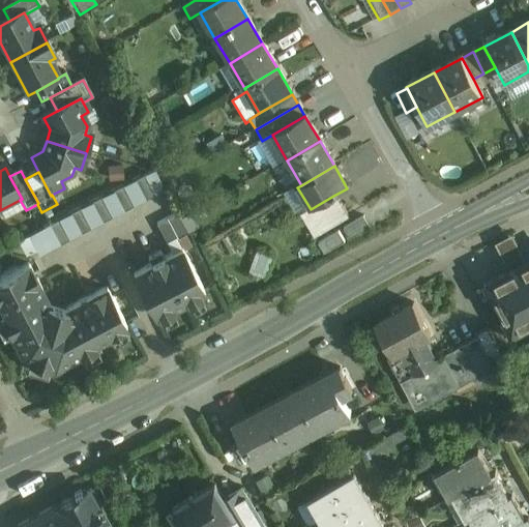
[(155,197),(145,177),(135,182),(145,202),(155,197)]
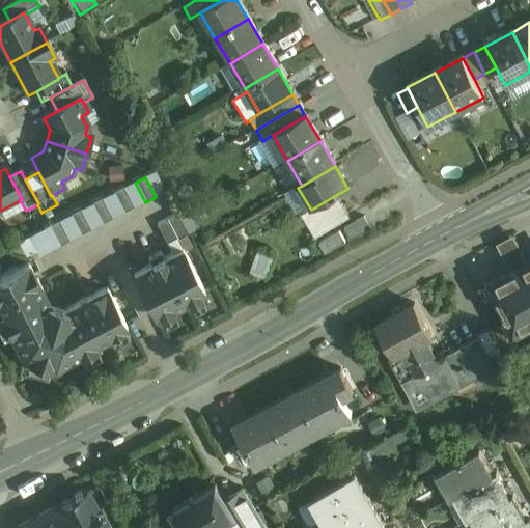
[(134,209),(123,188),(113,194),(123,214),(134,209)]
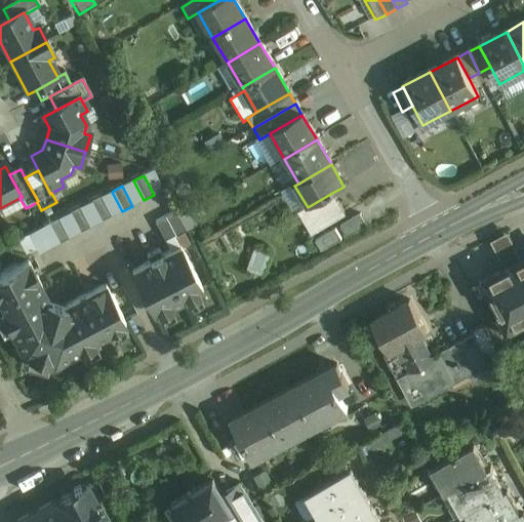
[(330,194),(308,207),(296,213),(304,225),(336,205),(330,194)]
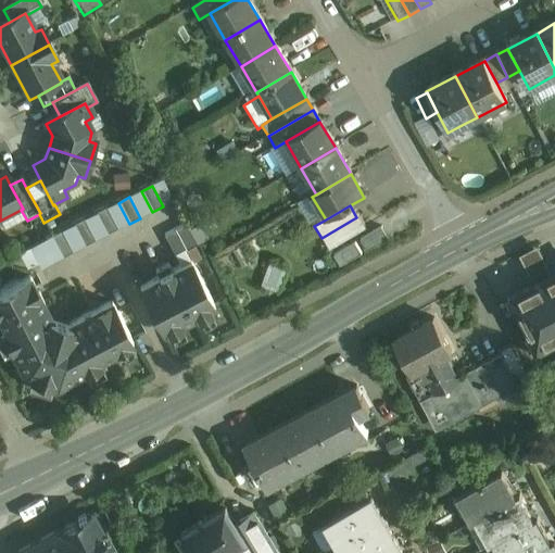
[(117,230),(106,209),(96,215),(106,236),(117,230)]
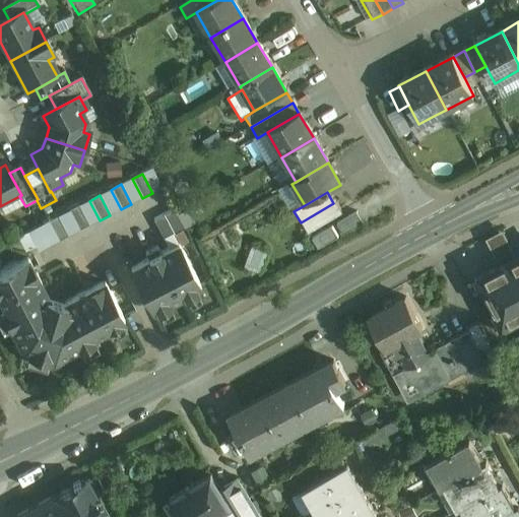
[(333,203),(301,222),(308,235),(340,214),(333,203)]
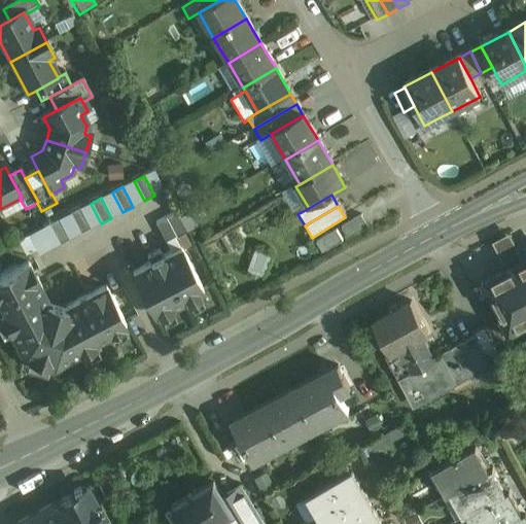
[(91,229),(80,209),(70,214),(80,235),(91,229)]
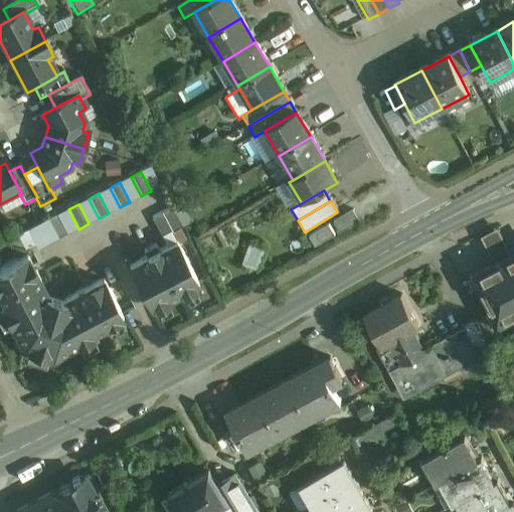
[(172,209),(152,219),(162,239),(182,228),(172,209)]
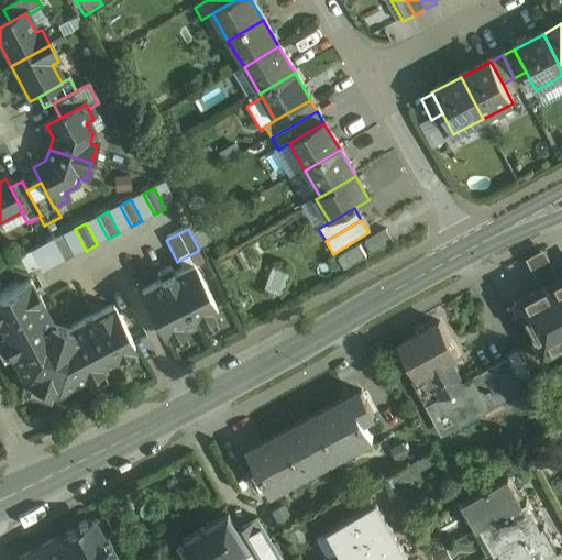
[(386,232),(364,245),(371,256),(393,243),(386,232)]
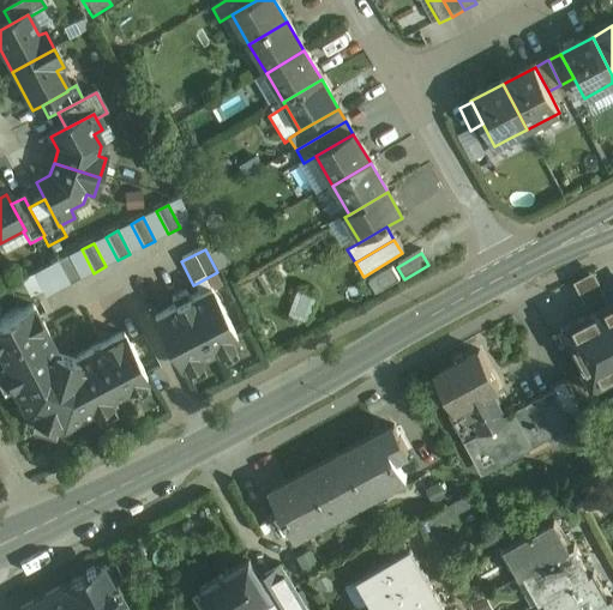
[(68,257),(56,263),(68,287),(80,279),(68,257)]
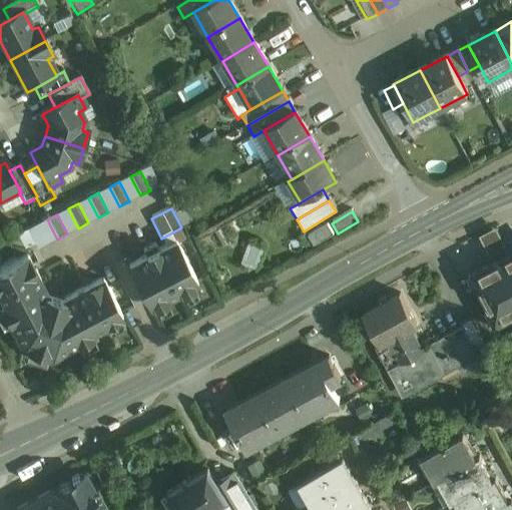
[(327,226),(308,237),(314,247),(333,236),(327,226)]
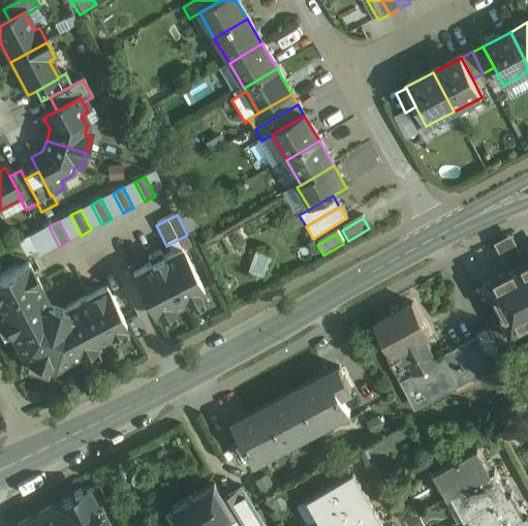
[(527,258),(517,238),(472,261),(487,288),(502,279),(514,273),(527,265),(527,258)]
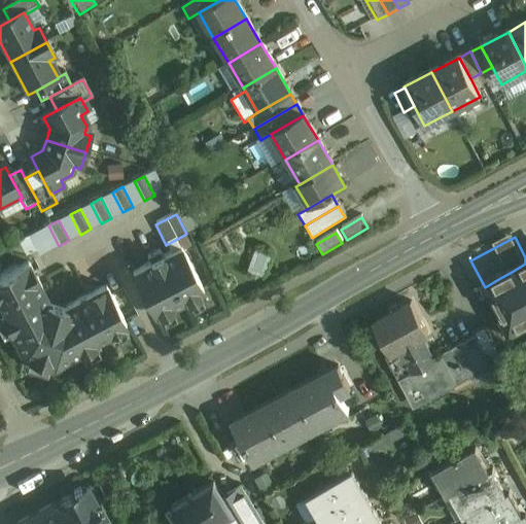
[(180,249),(163,258),(160,252),(147,259),(150,265),(132,274),(154,318),(160,315),(161,317),(172,311),(171,310),(187,301),(188,303),(199,297),(199,295),(203,292),(180,249)]
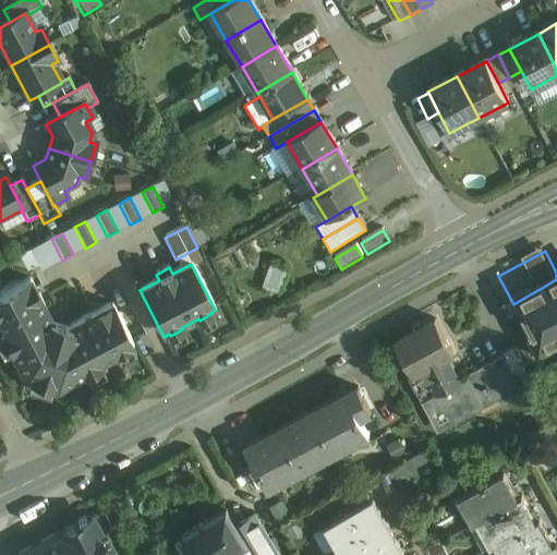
[(51,322),(28,279),(0,293),(0,322),(5,333),(1,335),(25,381),(57,390),(104,366),(100,362),(133,346),(111,305),(70,327),(69,328),(51,322)]
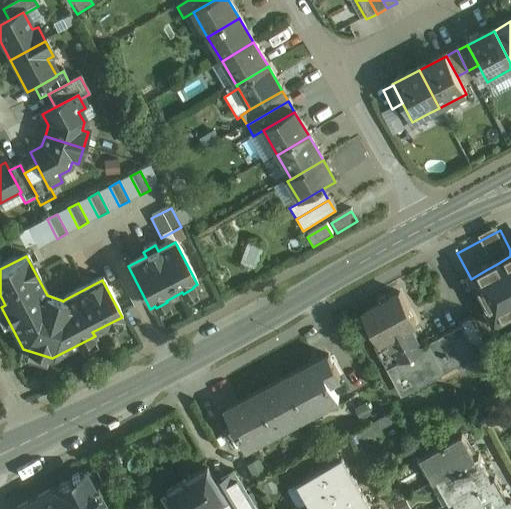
[(510,256),(497,264),(503,276),(508,286),(510,284),(510,256)]
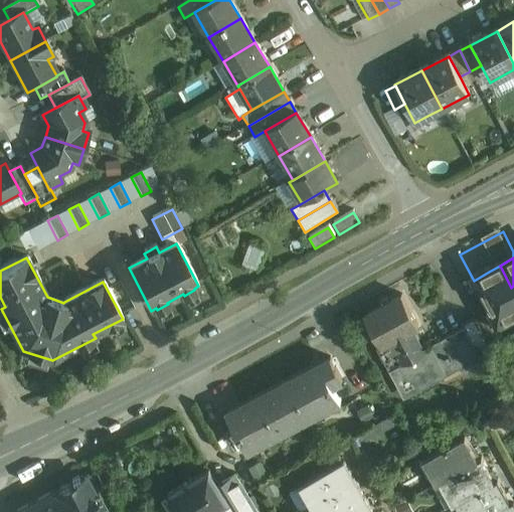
[(500,266),(489,272),(495,284),(506,278),(500,266)]
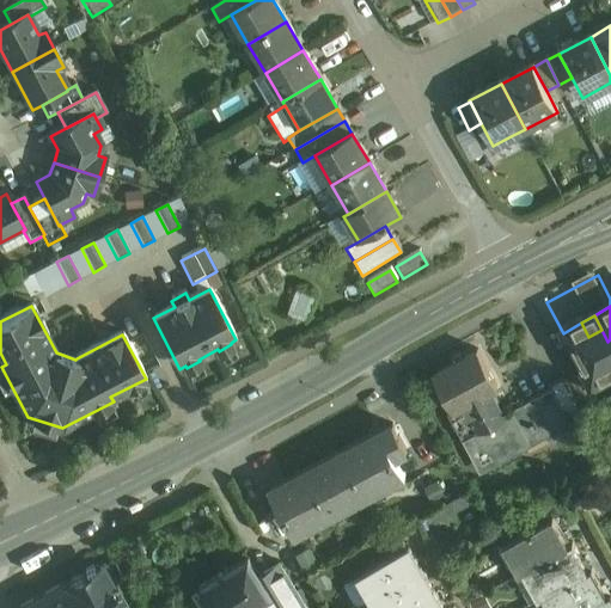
[(524,452),(520,444),(505,417),(492,393),(496,391),(477,355),(433,378),(452,412),(446,415),(463,444),(468,442),(484,473),(524,452)]
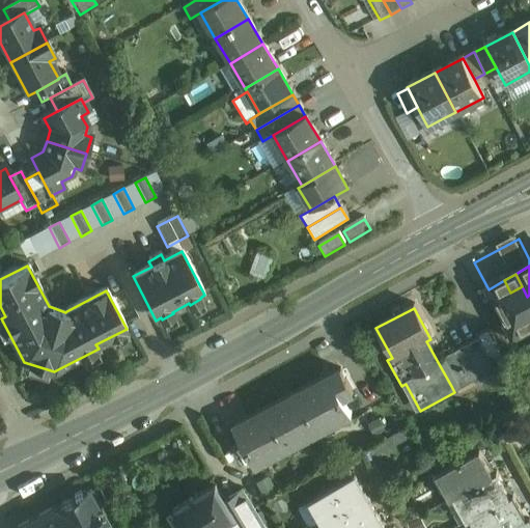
[(500,353),(487,332),(475,338),(478,341),(479,341),(489,359),(500,353)]
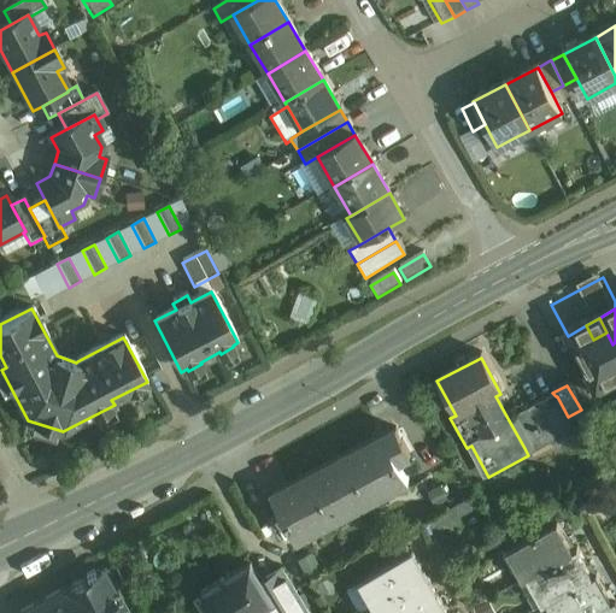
[(556,396),(509,420),(524,448),(556,431),(563,443),(578,436),(568,417),(557,396),(556,396)]
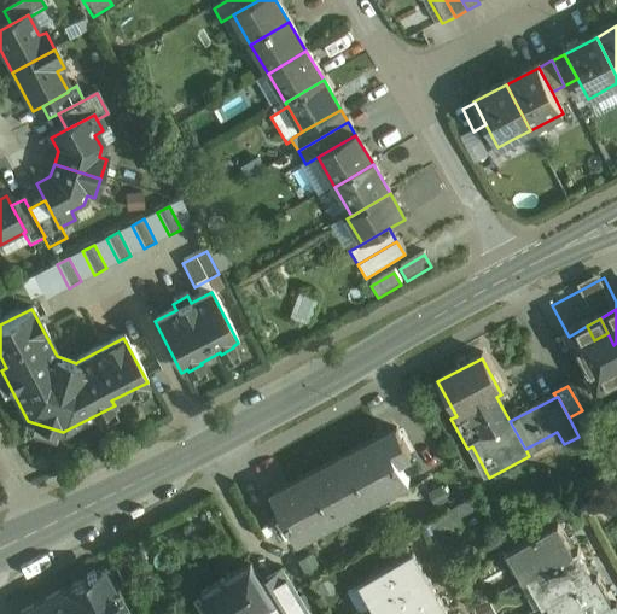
[(385,446),(275,504),(296,544),(407,484),(397,466),(409,458),(396,432),(386,437),(382,439),(385,446)]
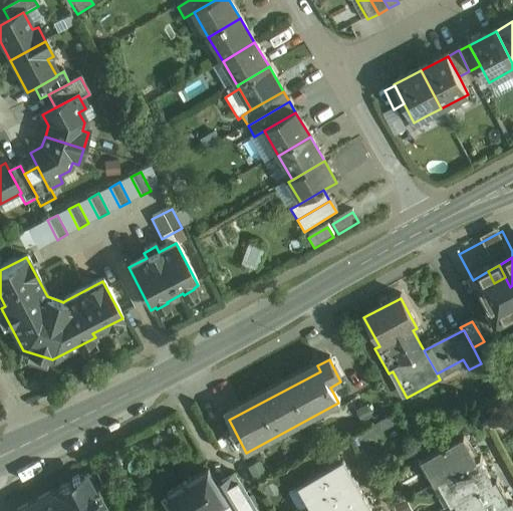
[(361,432),(365,440),(394,426),(390,418),(361,432)]
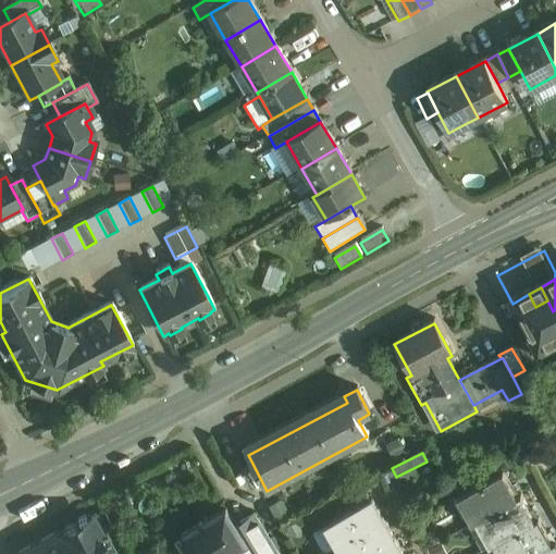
[(502,476),(457,501),(457,503),(461,500),(473,521),(474,522),(470,526),(471,527),(476,525),(517,501),(502,476)]
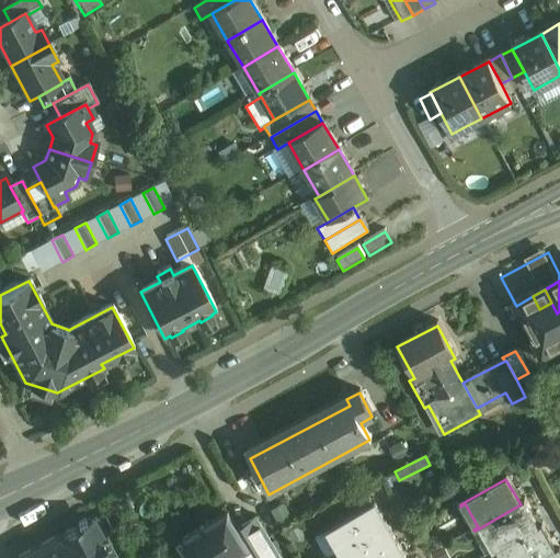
[(521,504),(479,528),(479,530),(483,527),(495,549),(491,551),(492,554),(496,551),(538,527),(524,502),(521,504)]
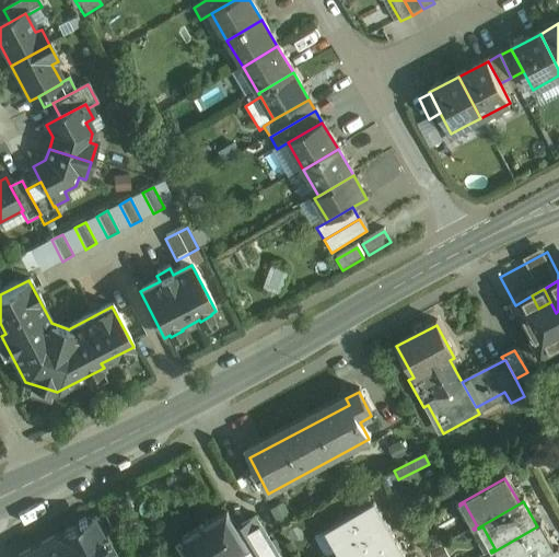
[(373,505),(328,530),(340,550),(384,525),(373,505)]
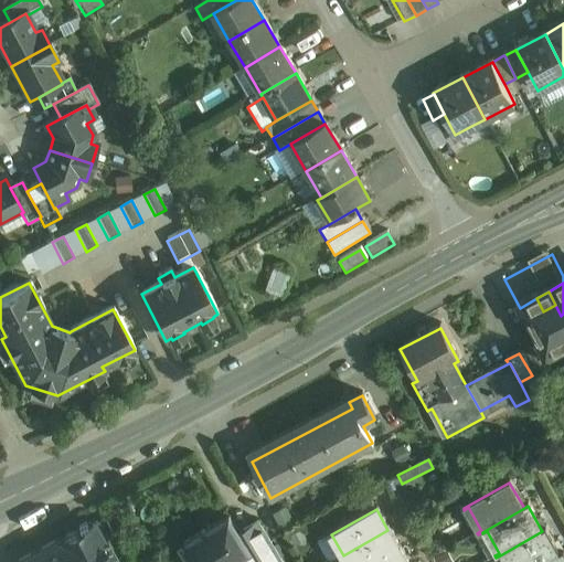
[(229,519),(181,548),(190,561),(234,561),(241,558),(249,552),(238,534),(229,519)]
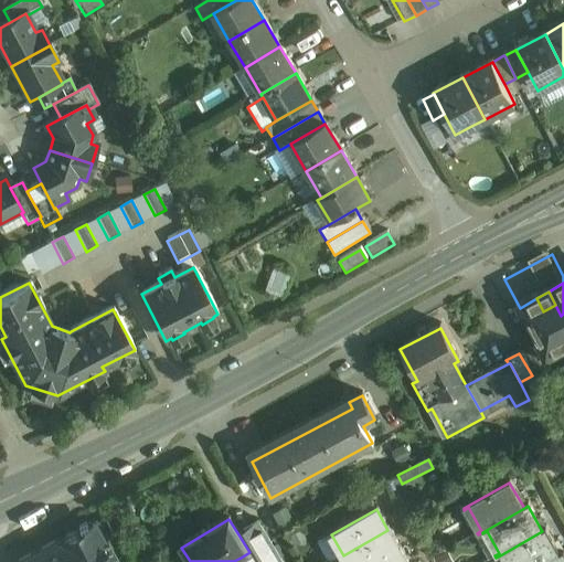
[(117,561),(96,523),(60,542),(68,561),(117,561)]
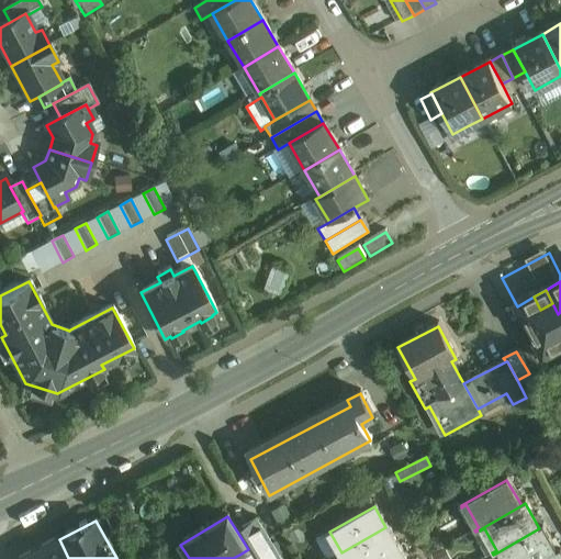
[(278,558),(256,521),(237,532),(248,549),(239,555),(242,558),(278,558)]
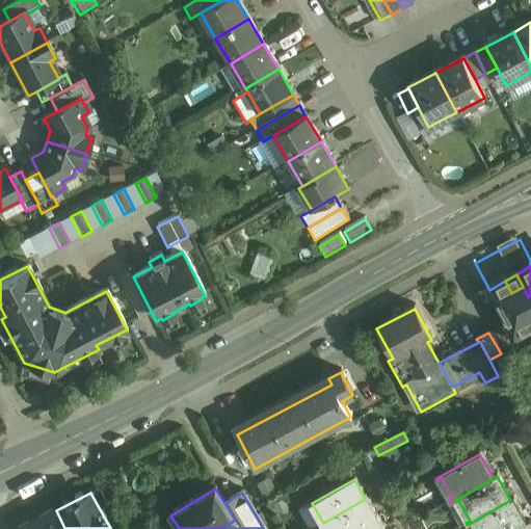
[(510,500),(471,523),(472,524),(475,522),(479,528),(514,528),(527,522),(527,521),(513,498),(510,500)]
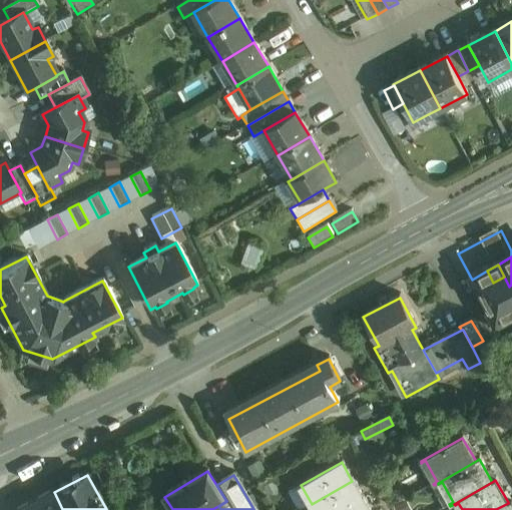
[(352,481),(312,504),(315,509),(342,509),(362,498),(352,481)]
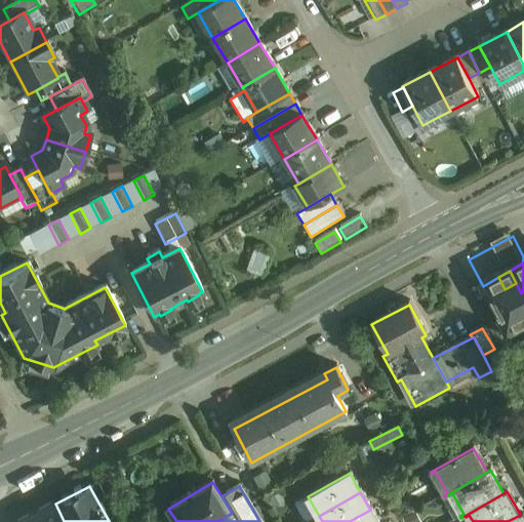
[(55,504),(21,521),(64,521),(55,504)]
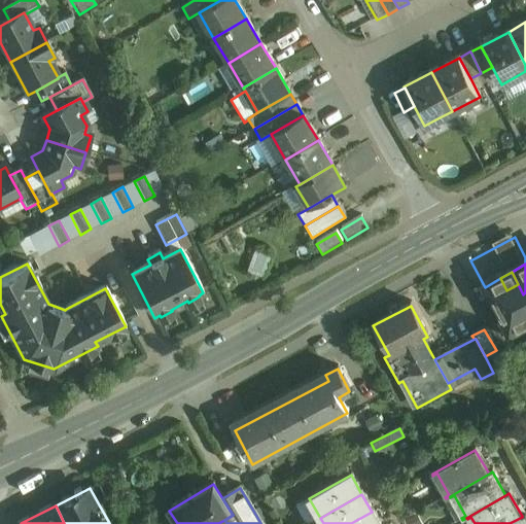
[(378,523),(372,512),(351,523),(378,523)]
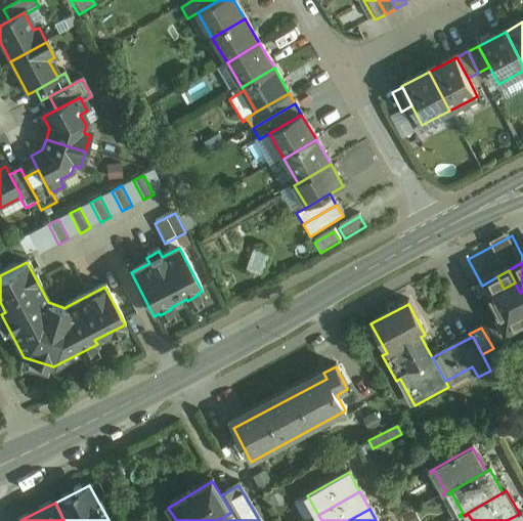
[(522,520),(522,512),(522,511),(519,513),(519,514),(507,520),(522,520)]
